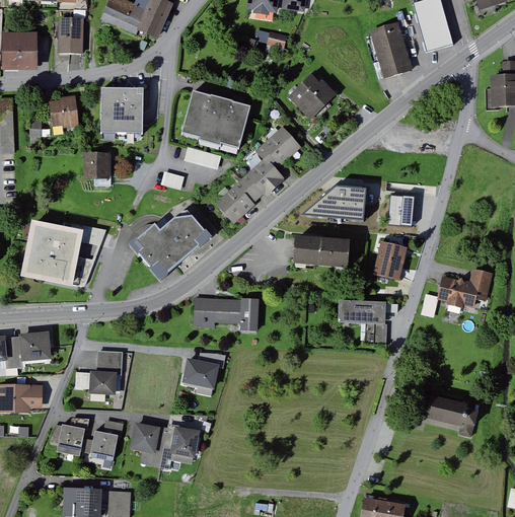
[(173,4),(164,0),(138,0),(137,3),(130,0),(108,0),(100,18),(135,33),(136,29),(157,40),(173,4)]
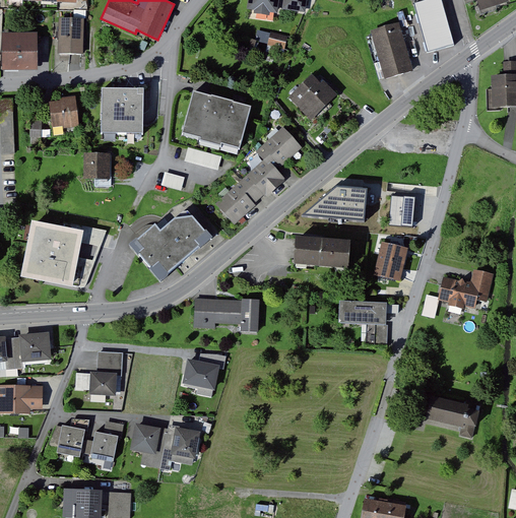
[(249,0),(248,9),(278,14),(279,8),(303,11),(304,0),(249,0)]
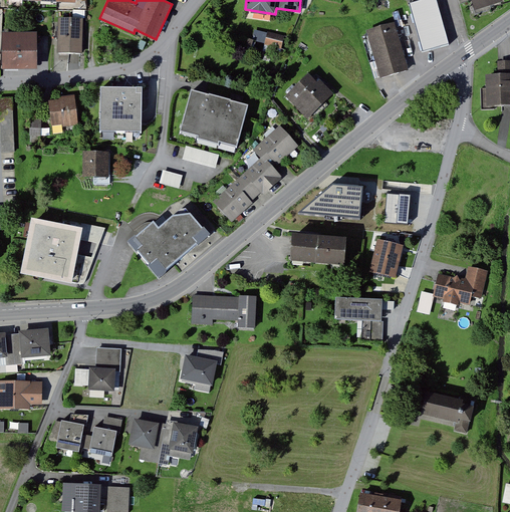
[(411,0),(407,1),(420,45),(452,36),(442,0),(411,0)]
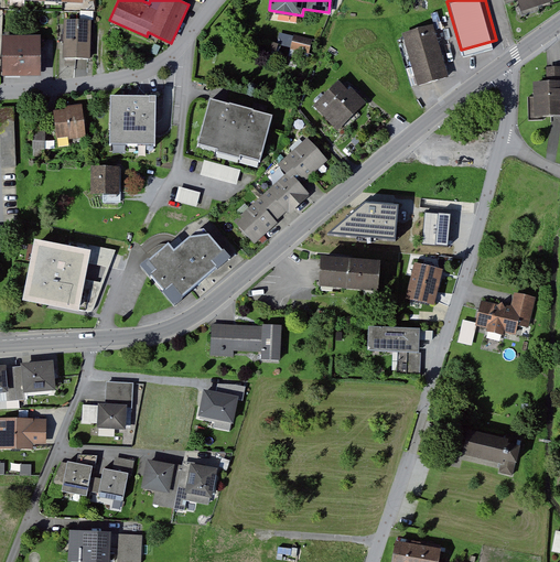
[(517,0),(521,11),(551,1),(551,0),(517,0)]
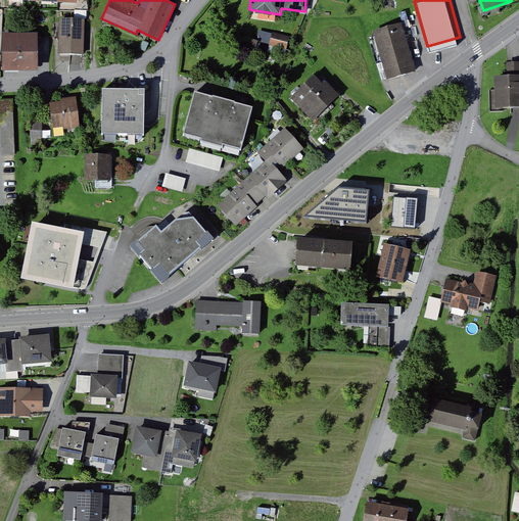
[(84,17),(58,16),(56,53),(74,54),(83,54),(84,17)]
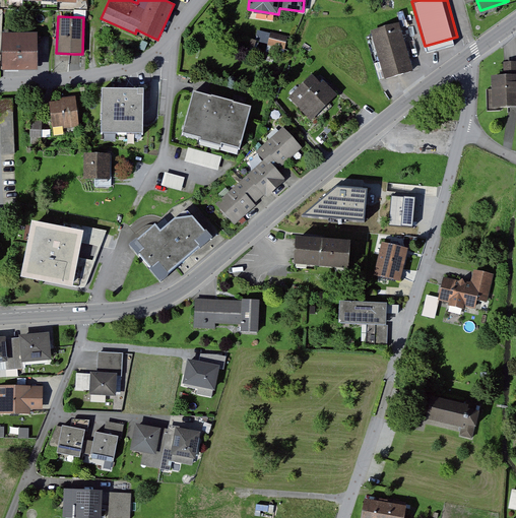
[(399,22),(371,30),(384,78),(413,70),(399,22)]
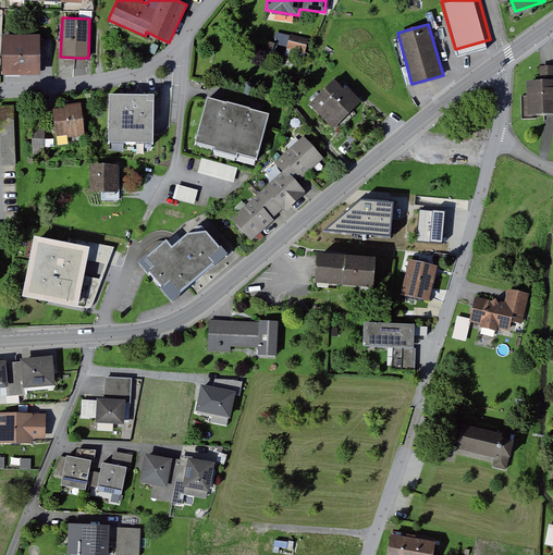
[(286,33),(282,44),(297,49),(302,38),(286,33)]
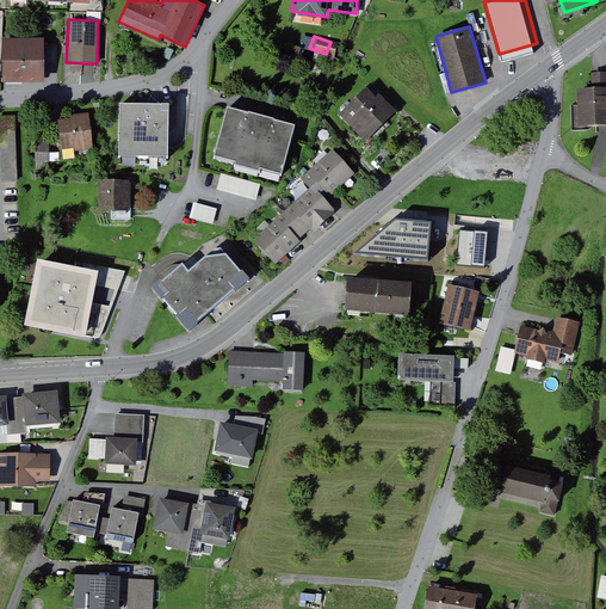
[(43,37),(0,38),(1,82),(44,81),(43,37)]
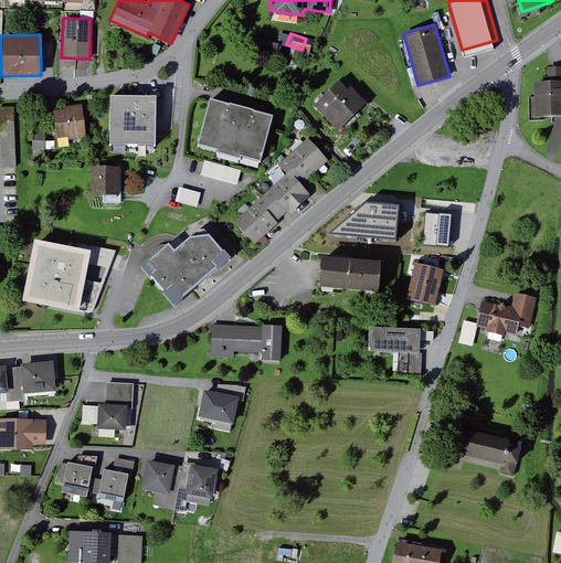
[(542,115),(560,114),(560,66),(548,67),(549,83),(536,83),(536,95),(537,115),(542,115)]
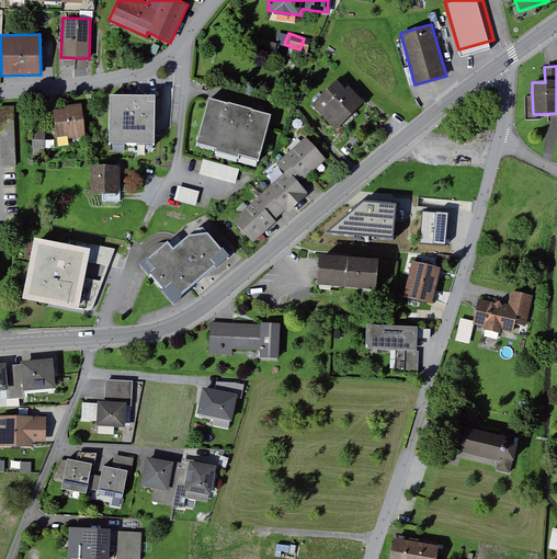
[(337,81),(311,104),(336,129),(361,105),(337,81)]
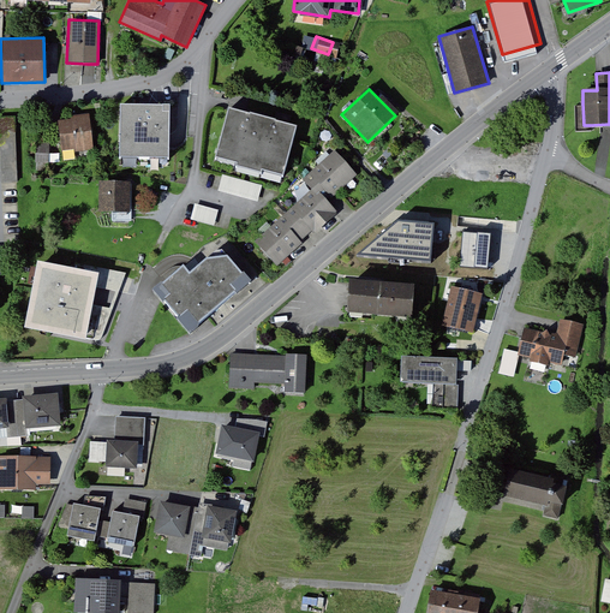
[(582,103),(574,103),(575,130),(590,129),(590,125),(584,125),(582,103)]
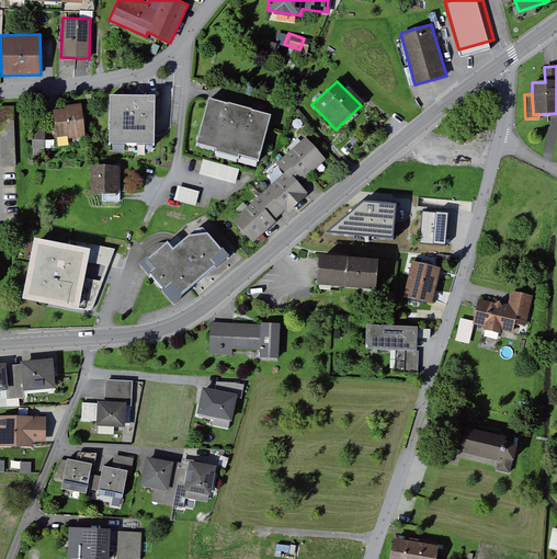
[(155,97),(110,97),(109,144),(154,145),(154,127),(155,97)]
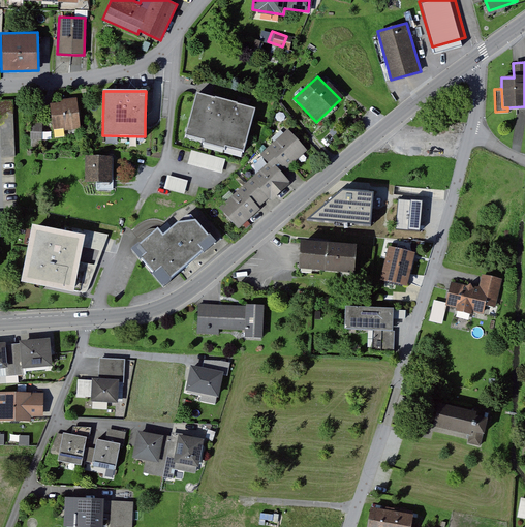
[(254,109),(196,93),(184,135),(242,152),(254,109)]
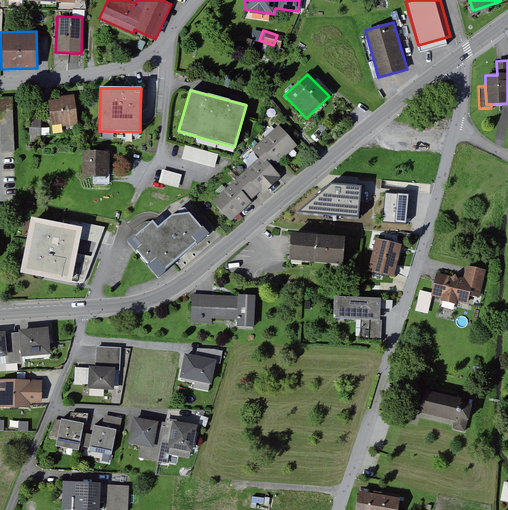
[(58,98),(47,100),(50,124),(62,123),(62,125),(77,123),(73,93),(58,95),(58,98)]
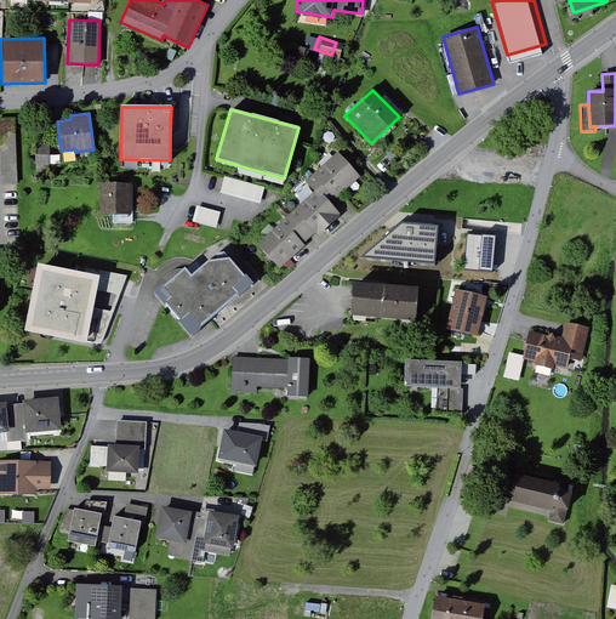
[(13,117),(0,118),(0,182),(16,181),(13,117)]
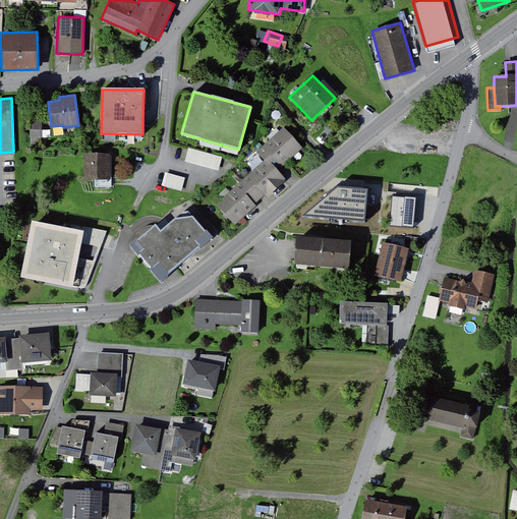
[(26,134),(38,135),(39,121),(27,121),(26,134)]
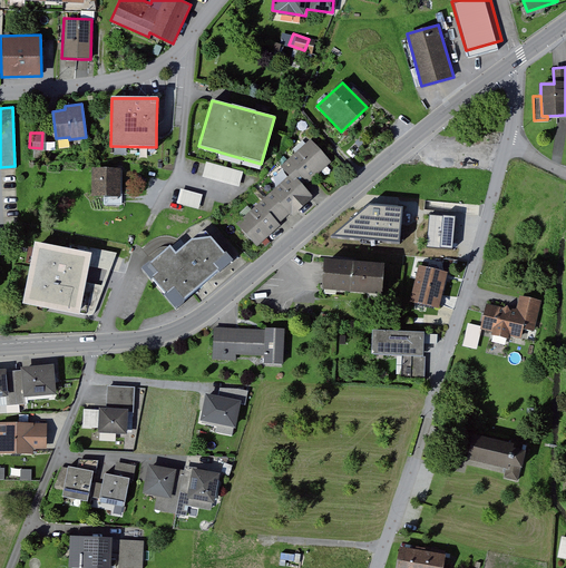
[(310,138),(280,165),(301,188),(330,162),(310,138)]
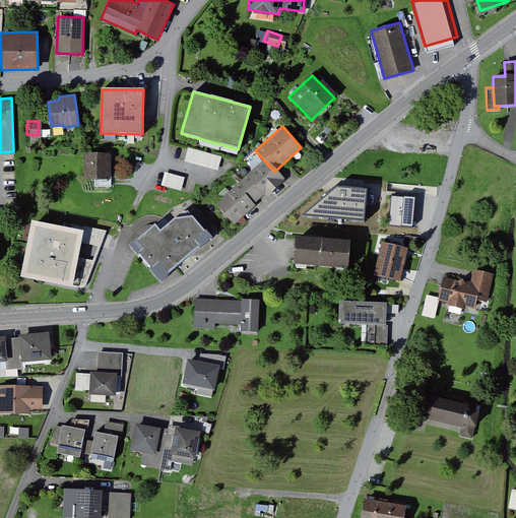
[(220,155),(188,146),(184,159),(216,169),(220,155)]
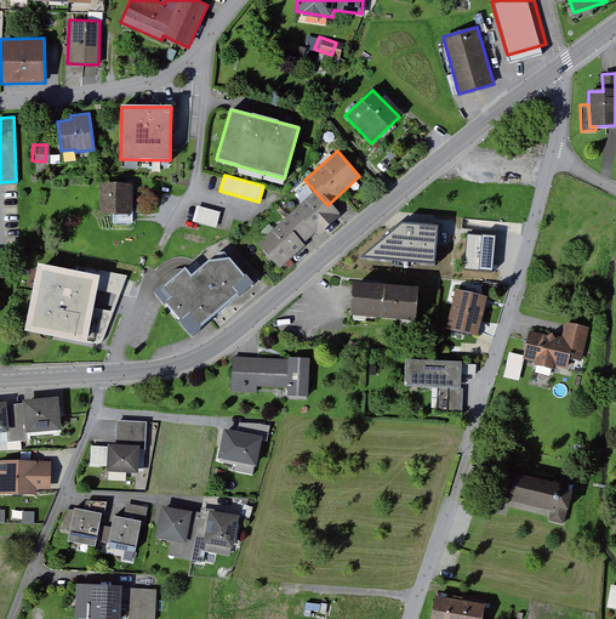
[(131,182),(100,182),(100,213),(131,213),(131,182)]
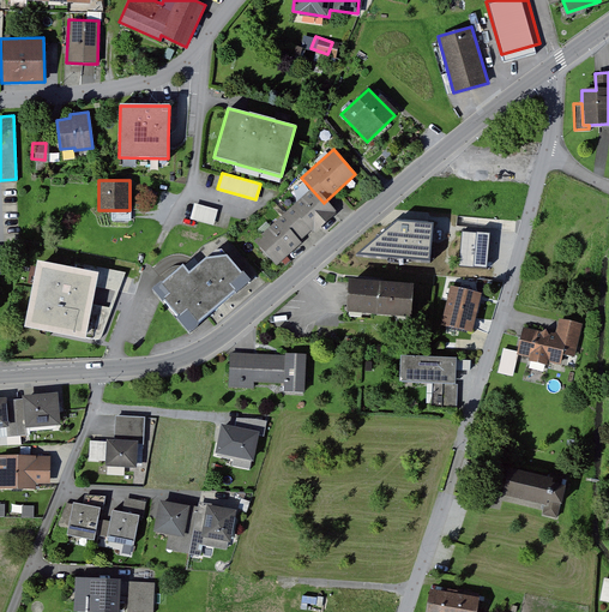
[(311,190),(253,240),(275,264),(332,214),(311,190)]
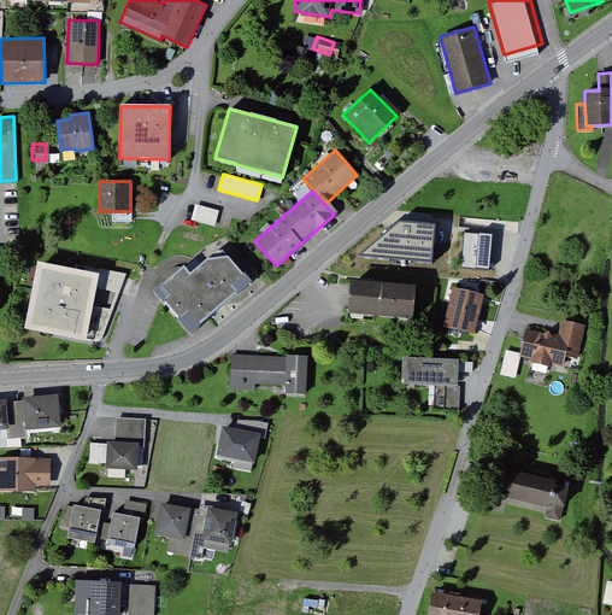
[(217,210),(194,203),(190,218),(213,224),(217,210)]
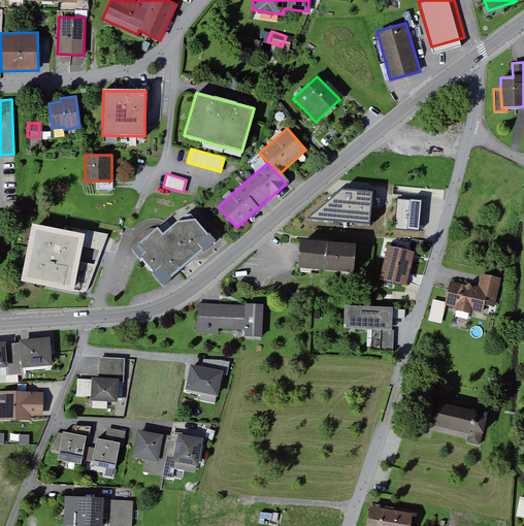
[(375,192),(340,188),(305,219),(373,225),(375,192)]
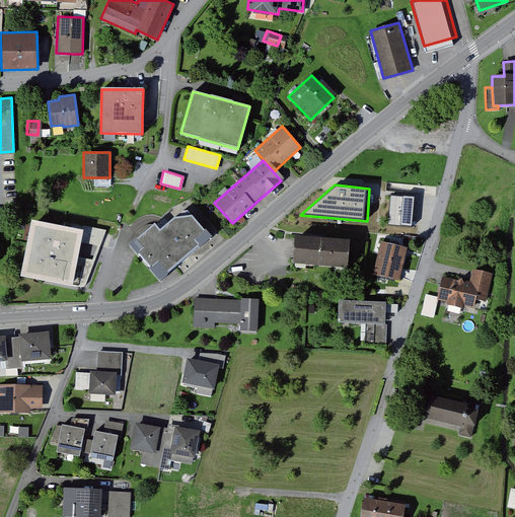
[(415,197),(390,195),(387,224),(413,226),(413,221),(415,197)]
